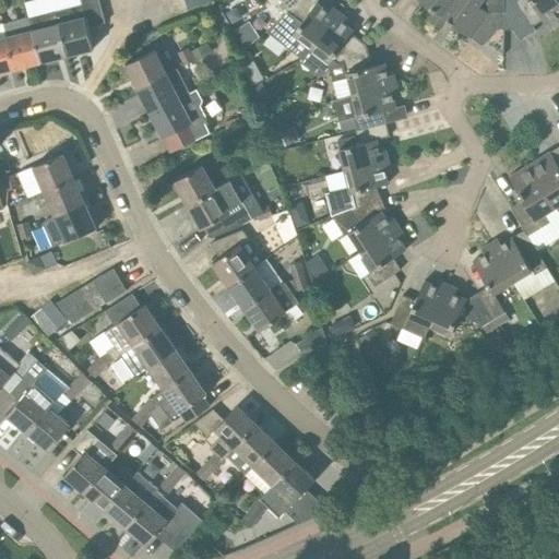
[(59,24),(68,56),(94,49),(88,27),(106,22),(99,0),(81,0),(83,4),(57,11),(59,24)]
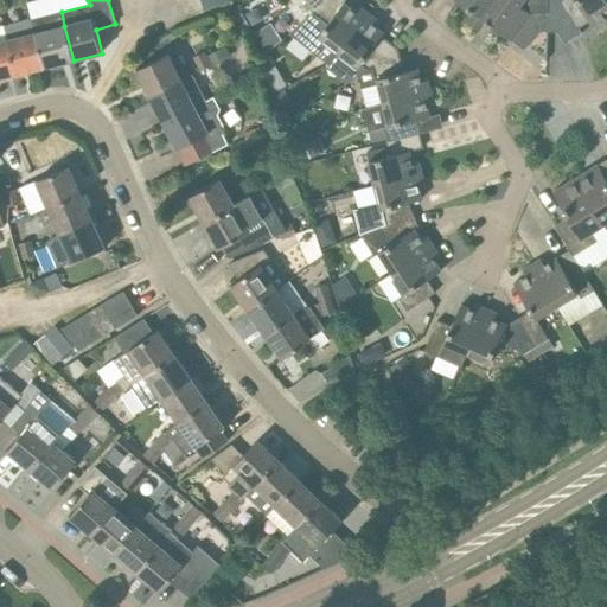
[(229,0),(200,0),(204,10),(229,0)]
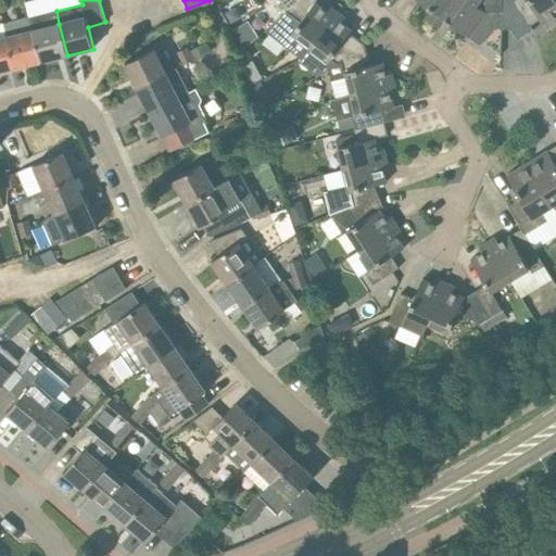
[(311,48),(338,12),(329,7),(326,11),(316,3),(318,0),(299,0),(287,12),(265,30),(288,48),(297,36),(311,48)]
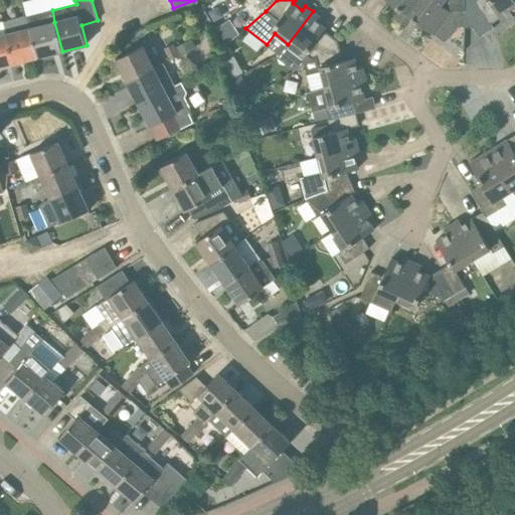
[(258,0),(266,11),(277,0),(258,0)]
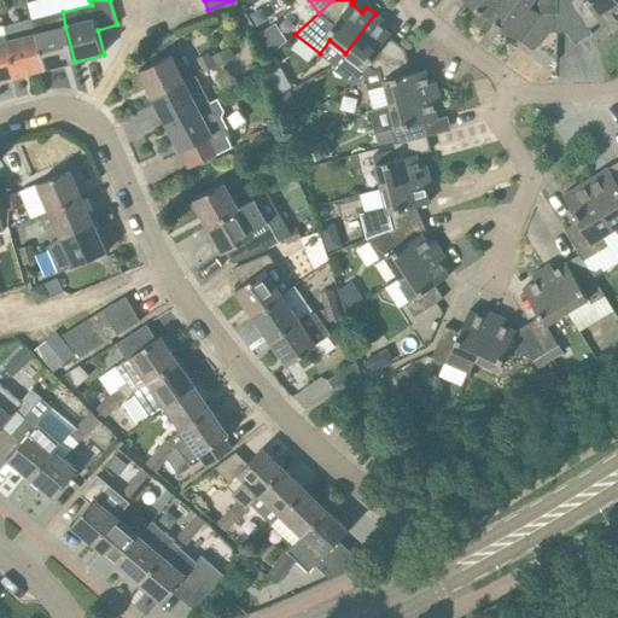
[(482,27),(500,0),(464,0),(482,12),(474,21),(482,27)]
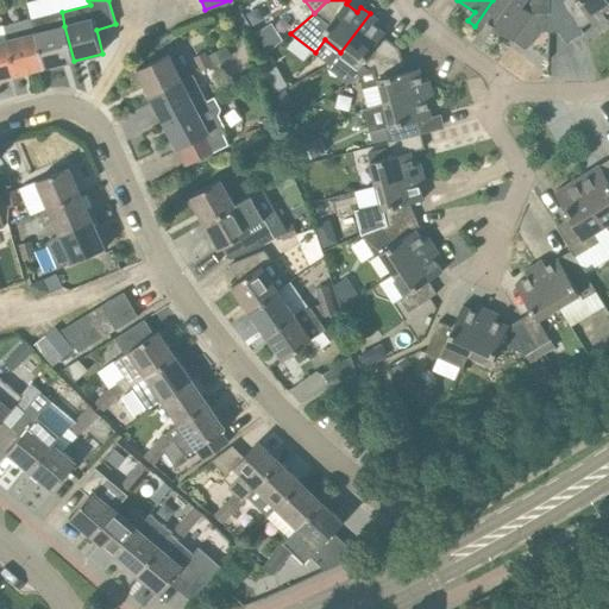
[(493,0),(475,26),(481,31),(488,22),(514,42),(516,39),(528,49),(541,32),(550,32),(550,0),(493,0)]
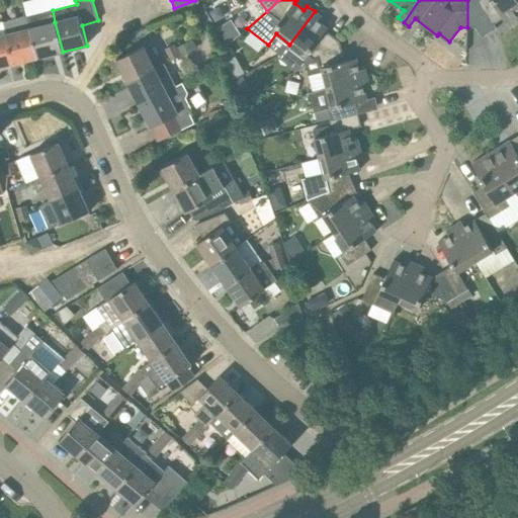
[(480,0),(479,0),(467,0),(467,27),(477,28),(483,38),(497,28),(495,24),(504,18),(507,22),(517,16),(517,17),(517,1),(517,0),(480,0)]
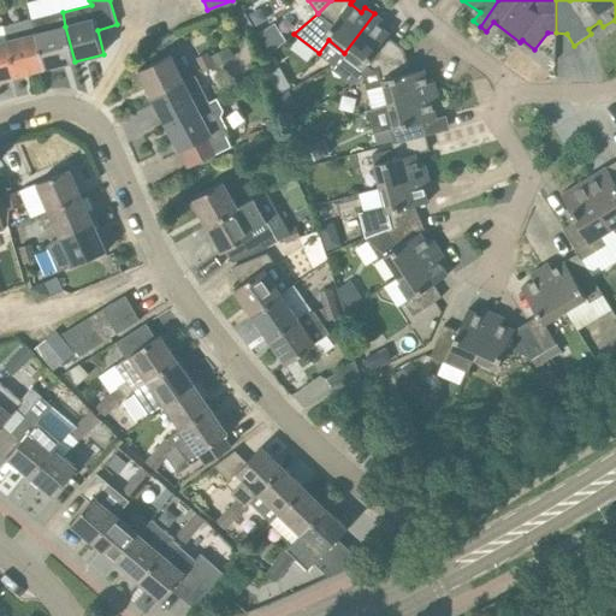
[(46,69),(75,61),(65,27),(63,12),(33,21),(37,34),(46,69)]
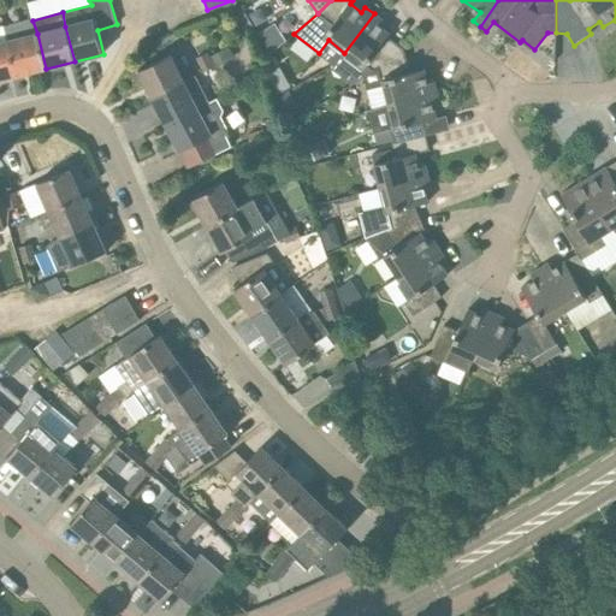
[(363,67),(367,64),(374,70),(404,49),(388,37),(390,34),(379,25),(383,19),(374,13),(344,53),(363,67)]
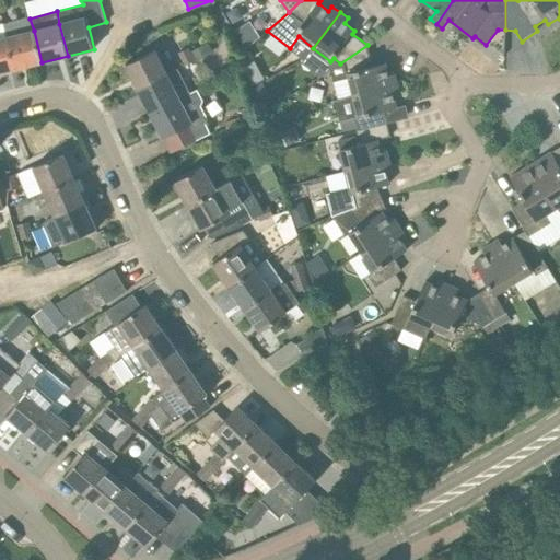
[(15,69),(42,62),(34,31),(30,19),(3,25),(8,37),(15,69)]
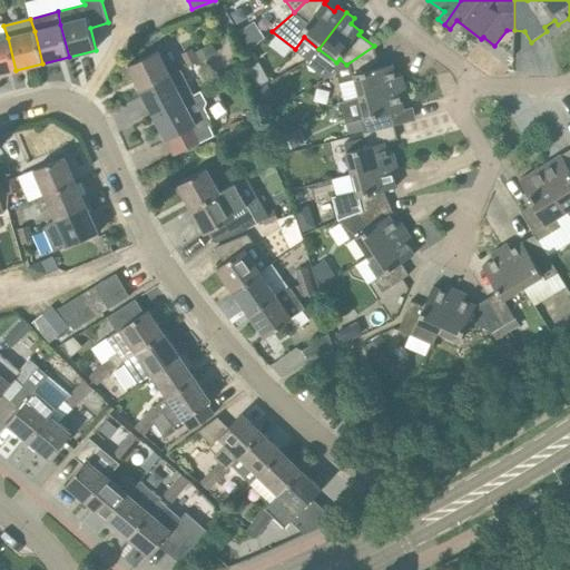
[(0,74),(16,70),(8,38),(0,39),(0,74)]
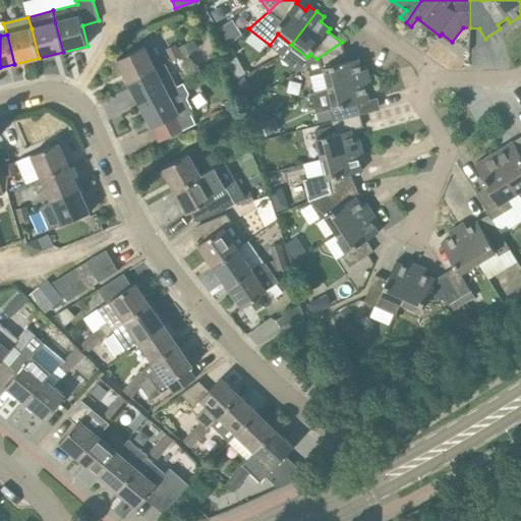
[(176,49),(180,56),(181,58),(198,49),(193,40),(176,49)]
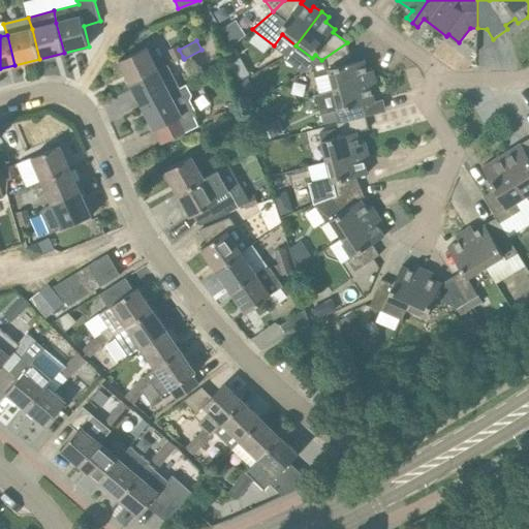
[(335,89),(375,79),(373,69),(368,71),(365,59),(352,62),(347,42),(321,60),(312,65),(315,76),(331,72),(335,89)]
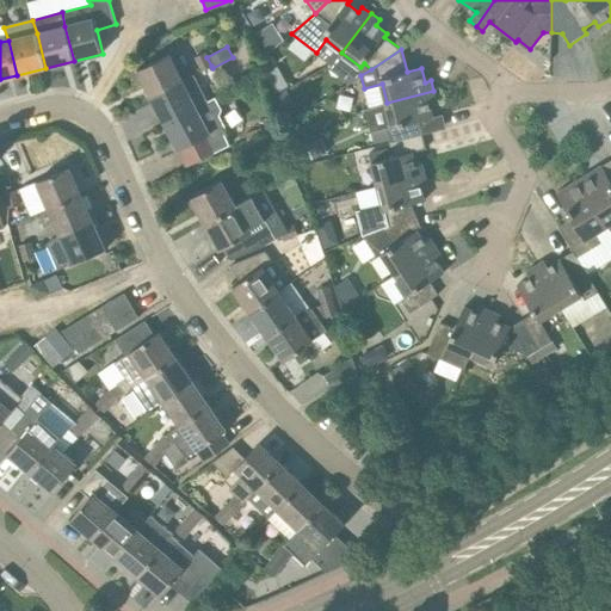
[(152,97),(184,81),(170,54),(137,71),(152,97)]
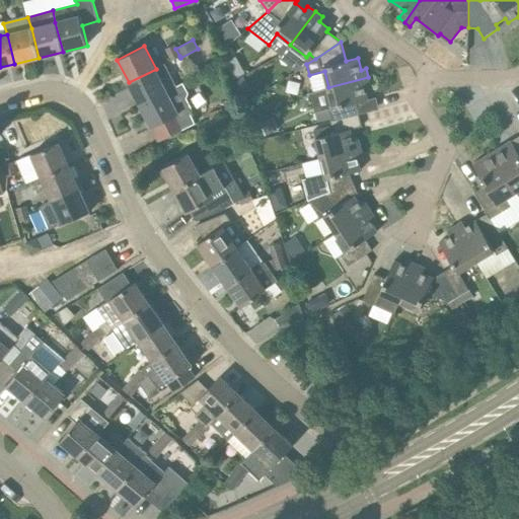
[(171,60),(179,56),(174,46),(166,50),(171,60)]
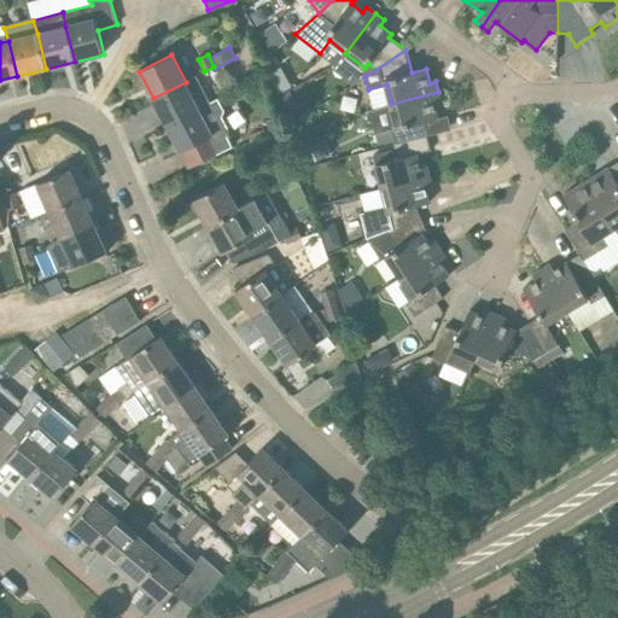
[(275,57),(261,64),(267,74),(281,66),(275,57)]
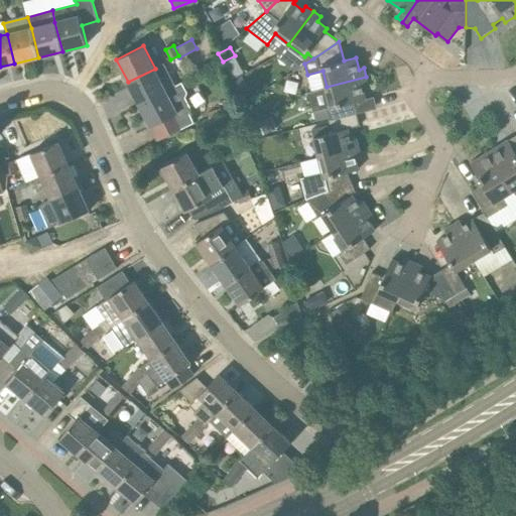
[(239,73),(233,60),(223,66),(230,78),(239,73)]
